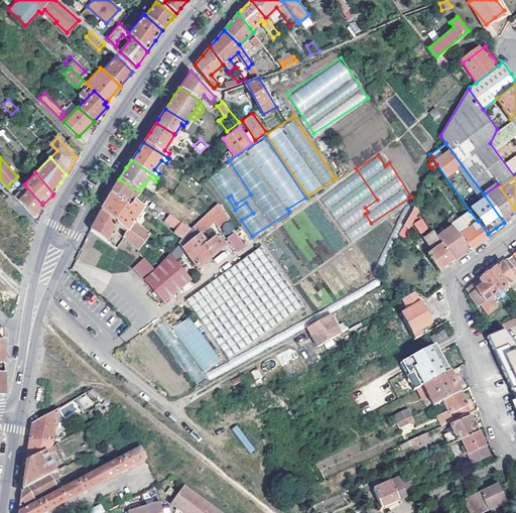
[(133,200),(143,207),(144,205),(135,198),(140,191),(138,190),(119,179),(115,186),(110,195),(128,207),(133,200)]
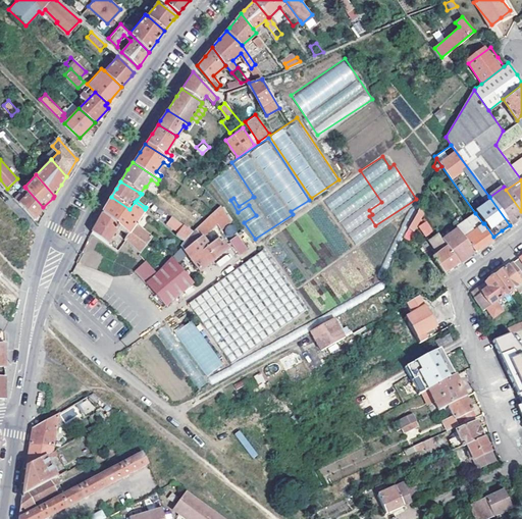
[(489,197),(510,225),(517,219),(521,215),(521,211),(506,190),(504,187),(489,197)]
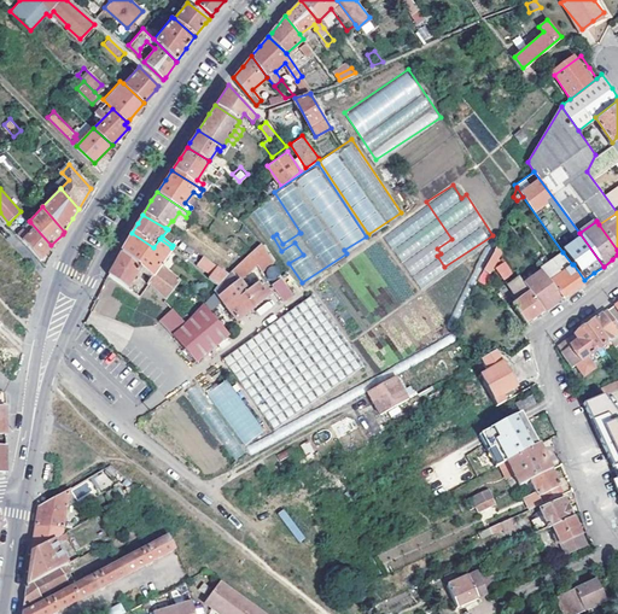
[(21,233),(18,234),(40,258),(51,245),(30,222),(23,229),(22,227),(18,229),(21,233)]
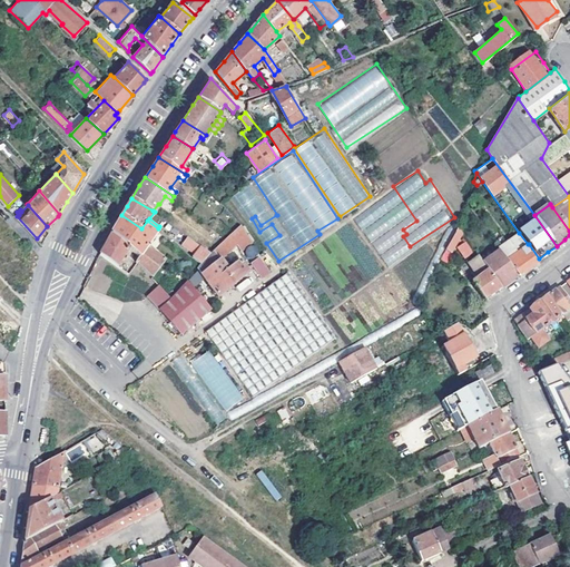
[(128,245),(139,254),(140,255),(149,244),(148,244),(158,228),(147,221),(141,228),(121,215),(112,231),(111,232),(129,245),(128,245)]
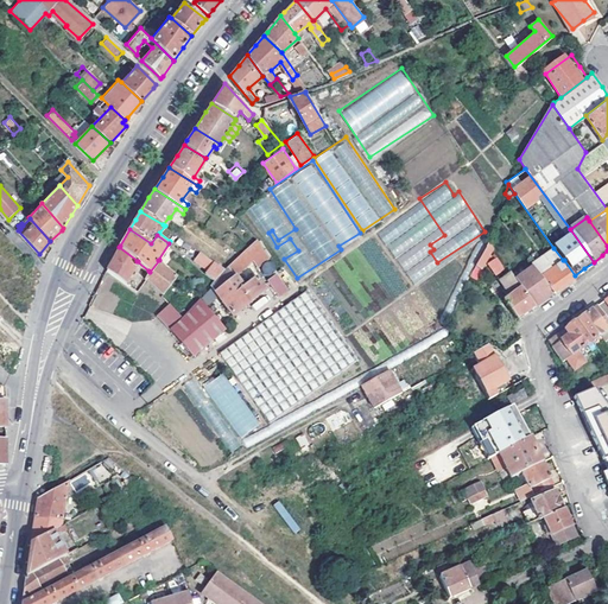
[(214,279),(210,283),(234,313),(266,287),(255,274),(244,285),(235,274),(252,258),(258,264),(268,254),(254,240),(225,268),(214,279)]
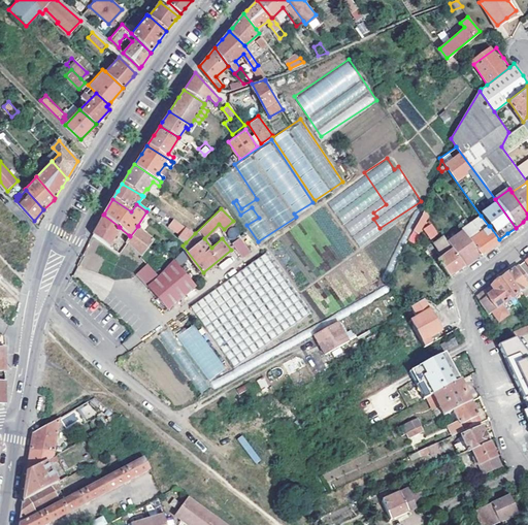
[(424,209),(414,229),(419,232),(428,214),(424,209)]
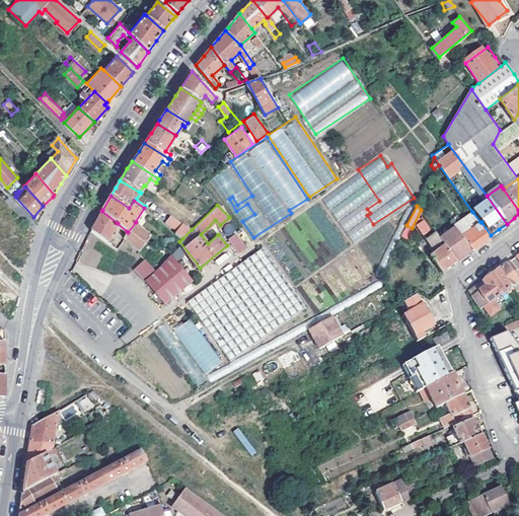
[(100,214),(91,230),(106,240),(117,223),(118,223),(101,211),(100,214)]
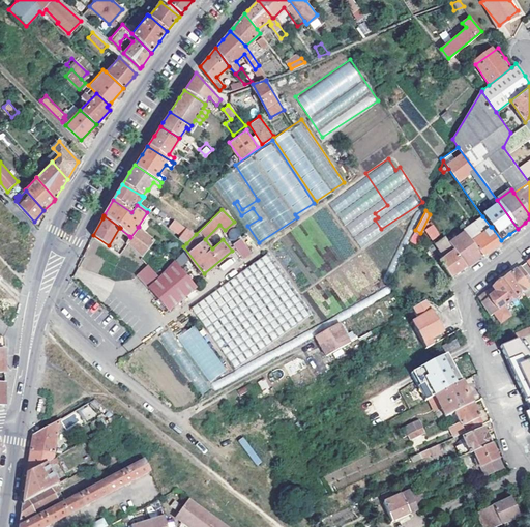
[(465,231),(481,255),(489,249),(501,240),(492,227),(491,227),(482,216),(464,230),(465,231)]
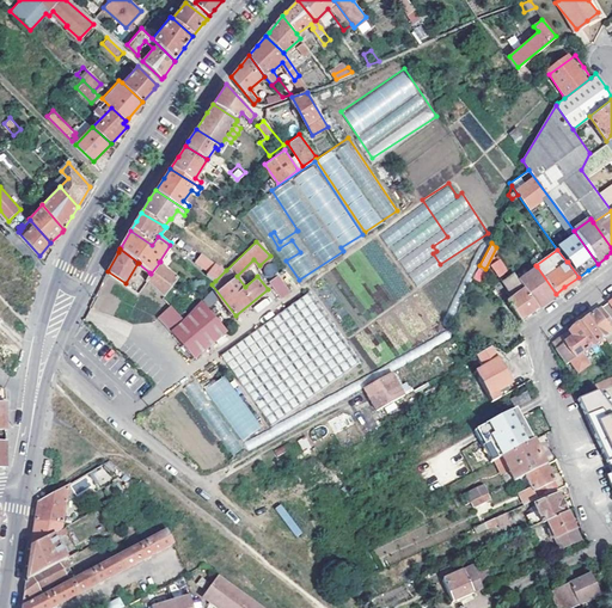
[(215,281),(226,270),(201,252),(195,259),(209,270),(207,274),(215,281)]
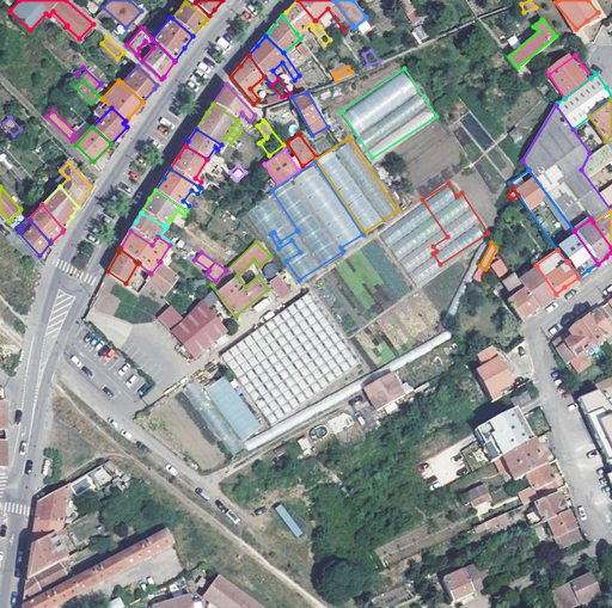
[(497,274),(508,269),(502,255),(491,259),(497,274)]
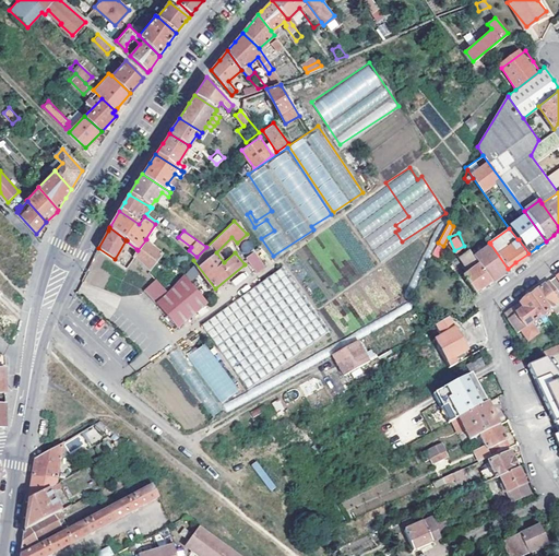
[(239,243),(246,251),(256,245),(248,236),(239,243)]
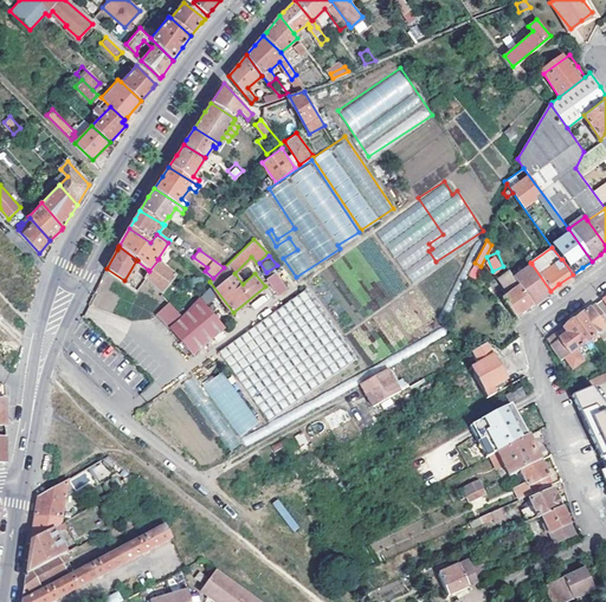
[(161,291),(175,273),(159,259),(149,271),(148,270),(143,274),(144,276),(161,291)]
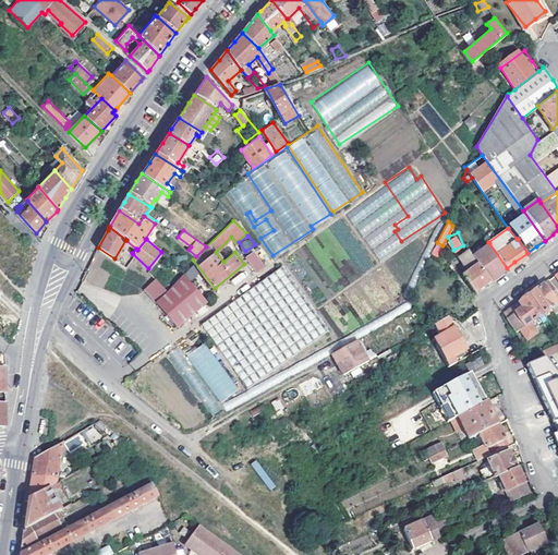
[(497,275),(507,268),(489,243),(473,255),(478,262),(483,268),(482,268),(490,280),(497,275)]
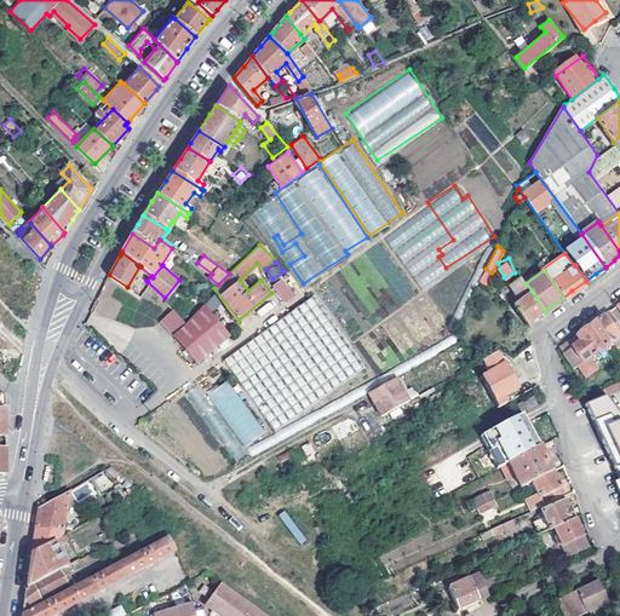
[(273,281),(285,299),(294,292),(282,275),(273,281)]
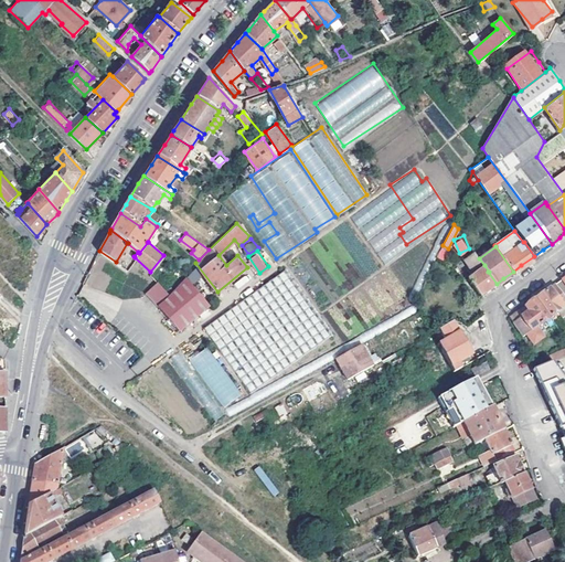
[(475,272),(484,265),(479,258),(475,252),(465,258),(475,272)]
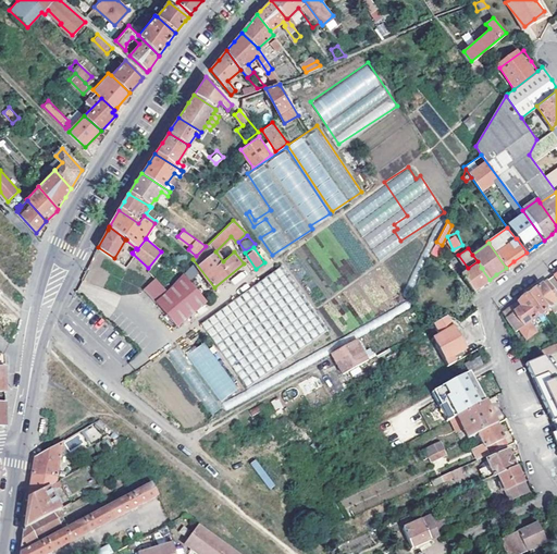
[(482,268),(478,261),(468,268),(461,273),(473,291),(483,284),(490,280),(481,268),(482,268)]
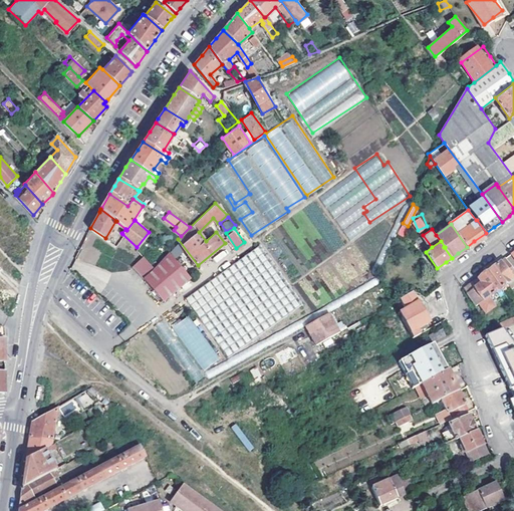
[(260,243),(187,296),(229,354),(303,301),(260,243)]
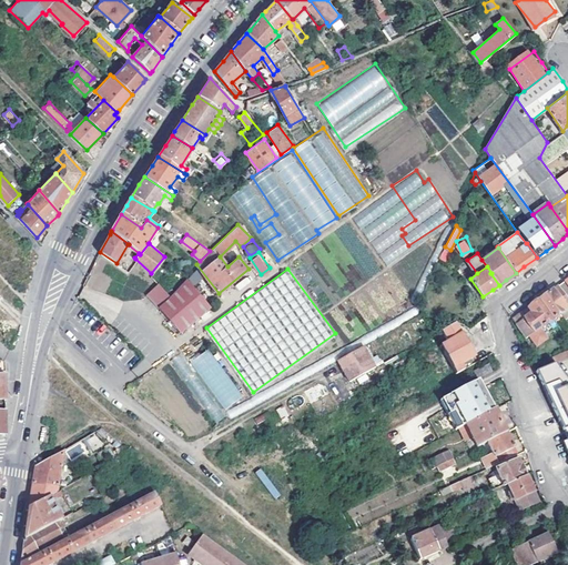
[(246,274),(235,281),(240,286),(250,279),(246,274)]
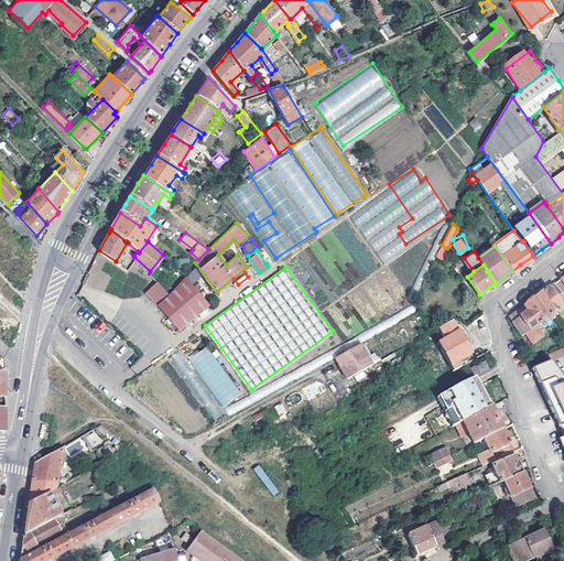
[(554,282),(563,295),(563,274),(562,277),(554,282)]
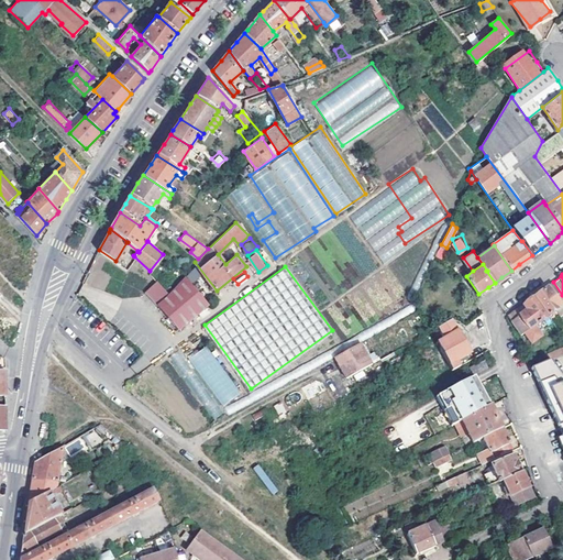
[(155,278),(144,289),(179,326),(208,299),(185,275),(168,293),(155,278)]
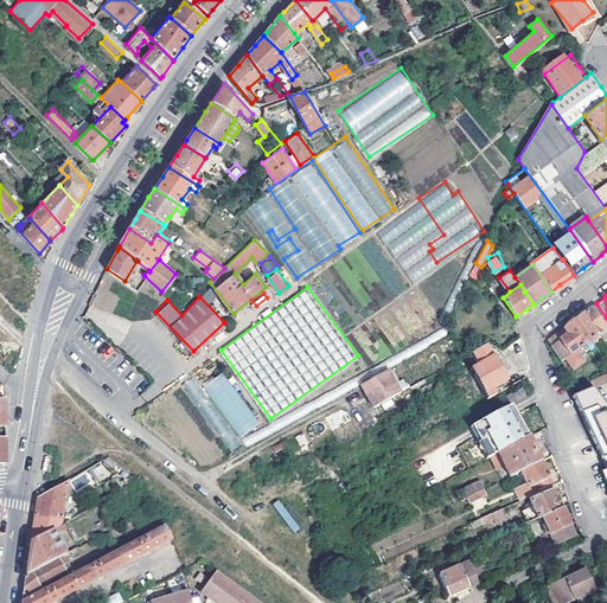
[(577,318),(592,338),(606,327),(605,326),(606,324),(606,318),(596,303),(583,313),(577,318)]
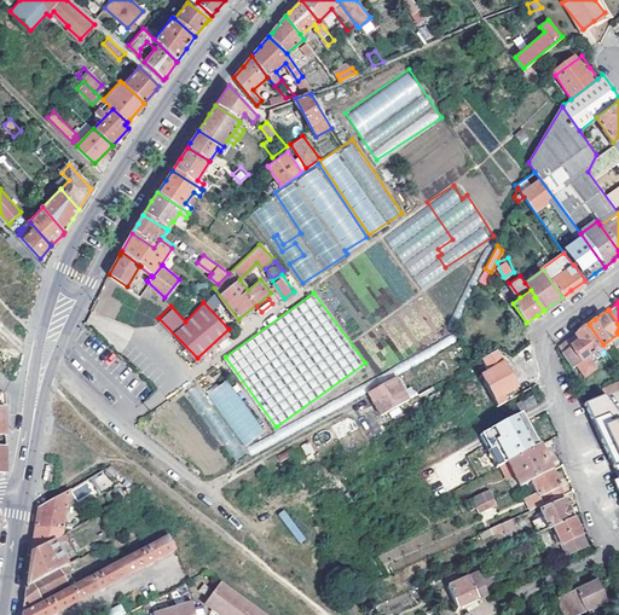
[(563,342),(559,346),(573,366),(577,363),(585,373),(596,366),(588,355),(603,344),(589,324),(583,328),(576,334),(579,338),(572,343),(568,338),(563,342)]
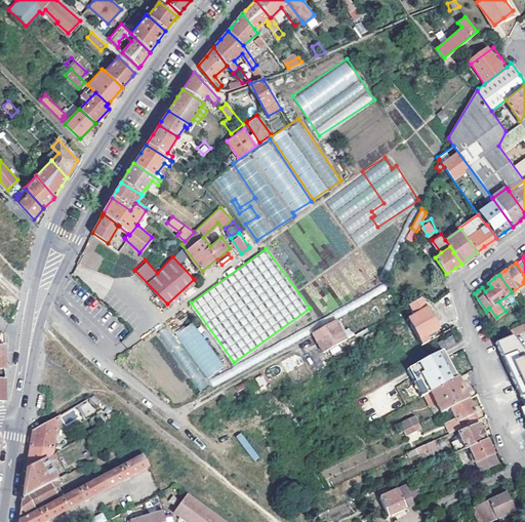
[(524,293),(524,285),(524,283),(512,292),(517,299),(524,293)]
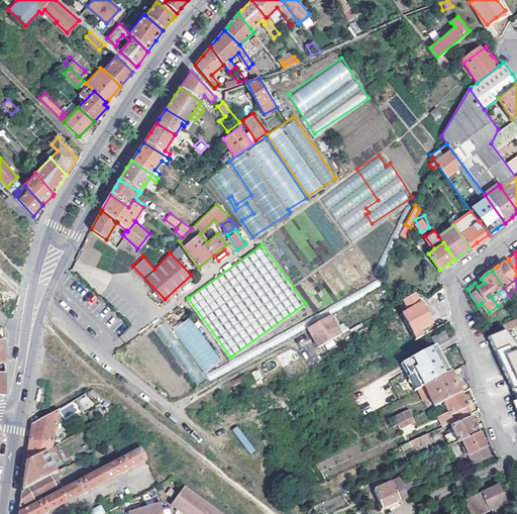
[(408,309),(402,313),(415,337),(422,333),(420,329),(431,322),(425,312),(415,293),(403,300),(408,309)]
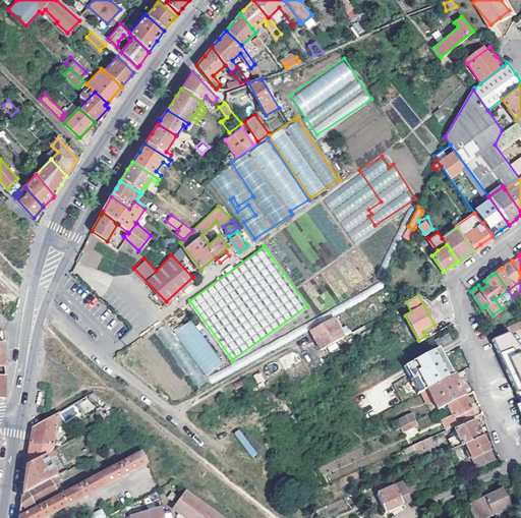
[(343,334),(333,314),(309,328),(315,339),(320,346),(343,334)]
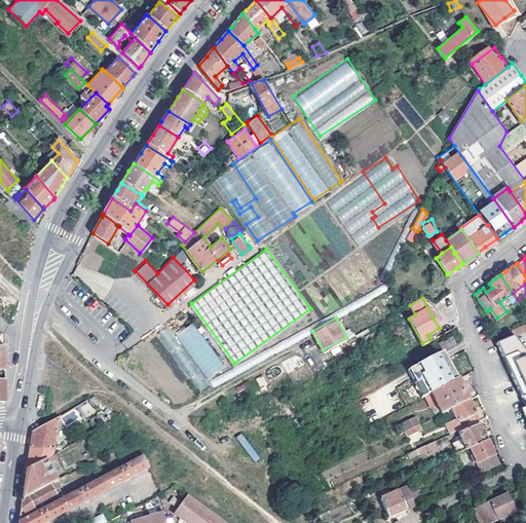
[(177,330),(207,376),(224,365),(194,319),(177,330)]
